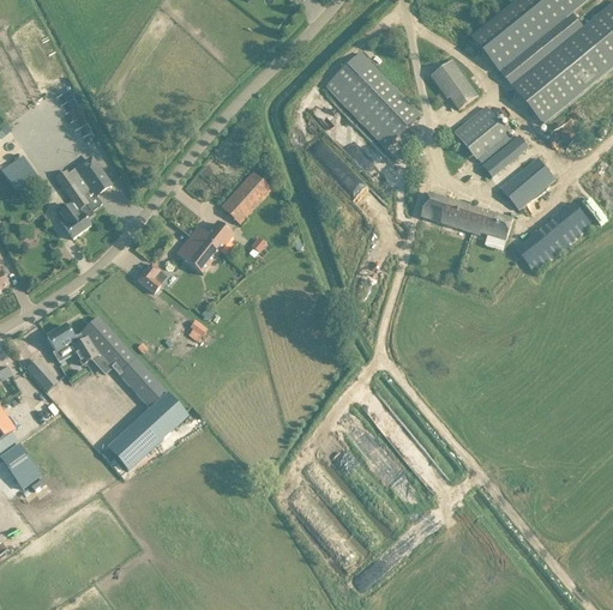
[(517,0),(473,37),(499,70),(541,122),(588,85),(612,64),(612,0),(583,25),(571,11),(584,0),(517,0)]
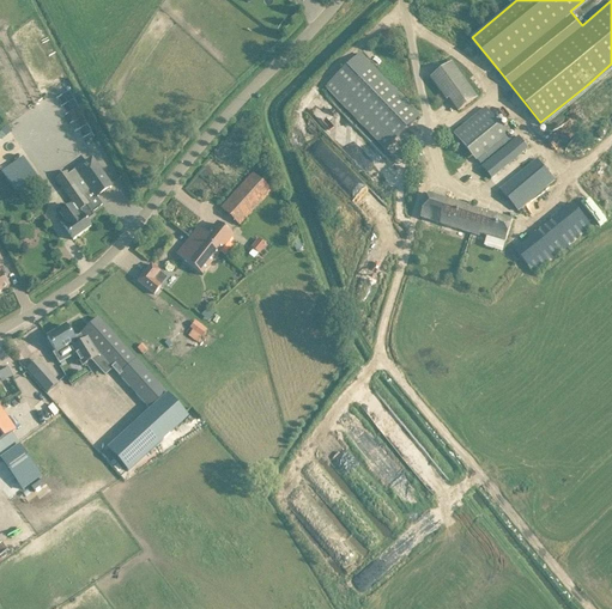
[(418,113),(359,52),(325,85),(385,146),(418,113)]
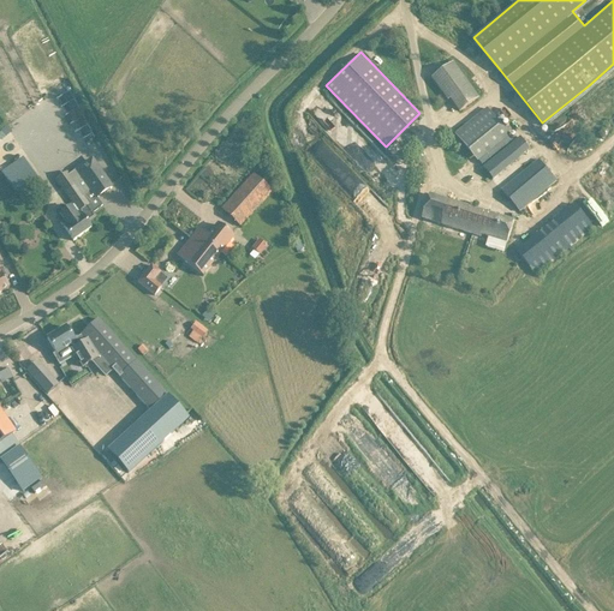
[(469,83),(452,60),(431,75),(448,97),(469,83)]
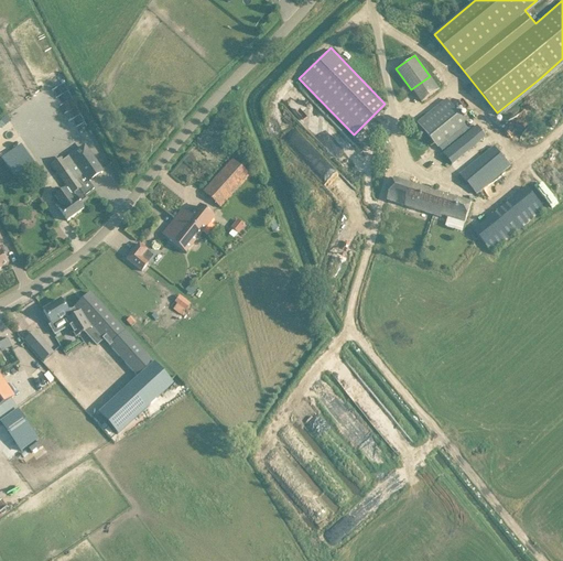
[(441,150),(471,127),(446,97),(418,120),(441,150)]
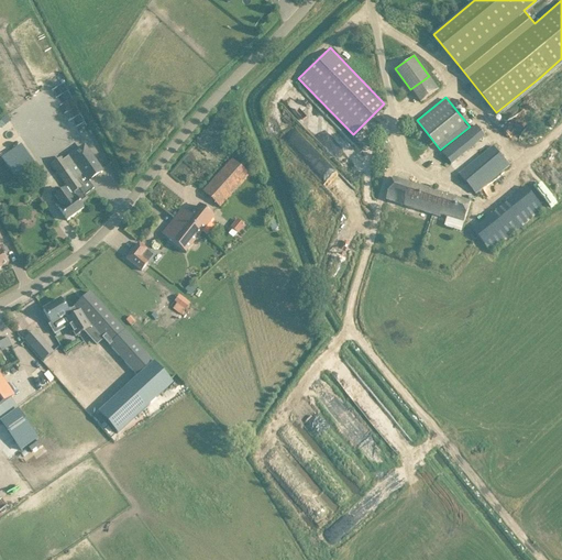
[(537,195),(561,174),(561,132),(515,169),(527,185),(475,226),(492,245),(543,205),(537,195)]
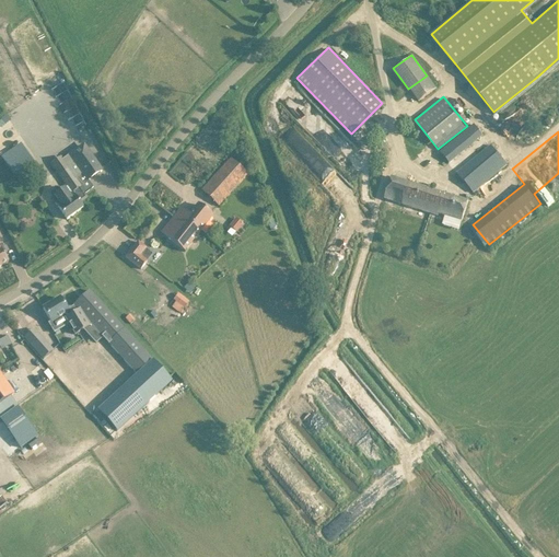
[(81,142),(67,152),(85,180),(88,178),(101,169),(81,142)]
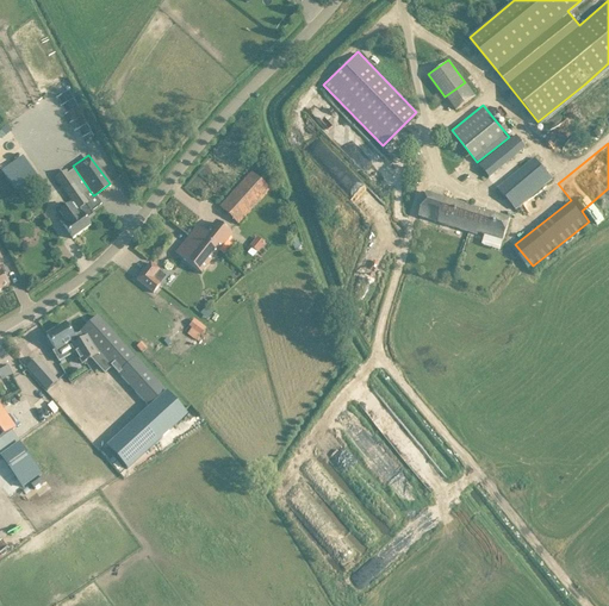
[(497,186),(514,207),(551,176),(534,156),(497,186)]
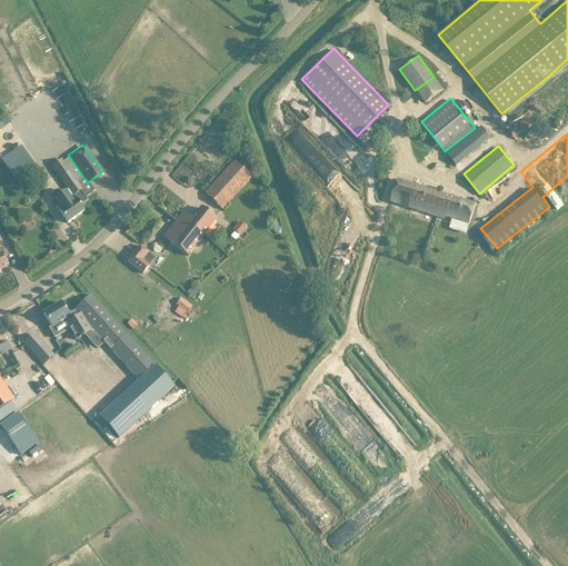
[(60,157),(49,165),(67,188),(65,189),(65,188),(53,197),(57,202),(55,204),(60,211),(67,220),(83,209),(79,204),(86,198),(83,195),(93,188),(89,181),(87,182),(68,155),(62,159),(60,157)]
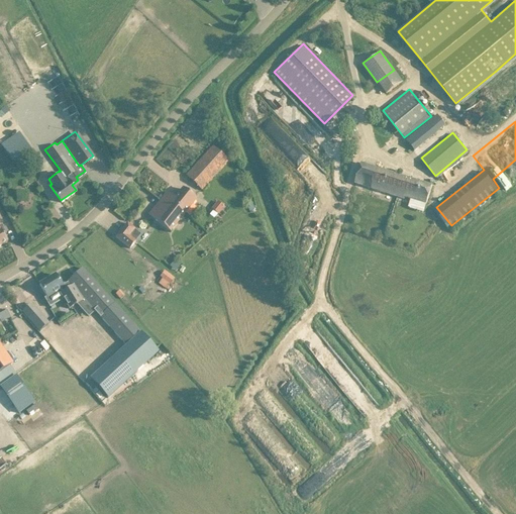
[(413,149),(420,157),(429,149),(422,141),(413,149)]
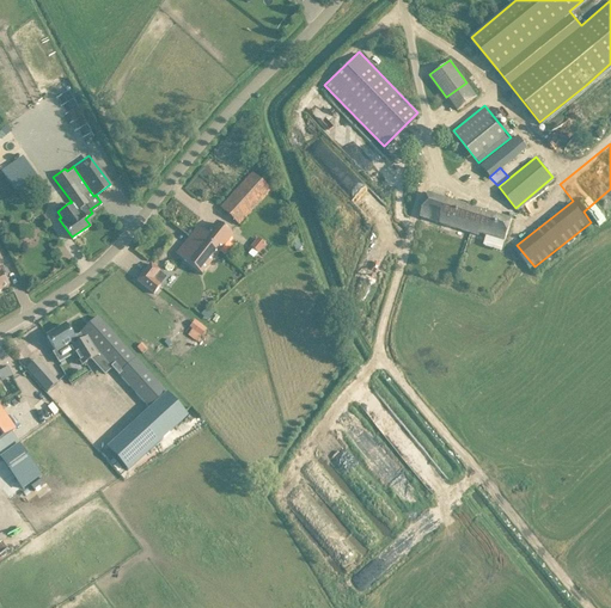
[(219,206),(228,214),(237,222),(269,186),(251,171),(219,206)]
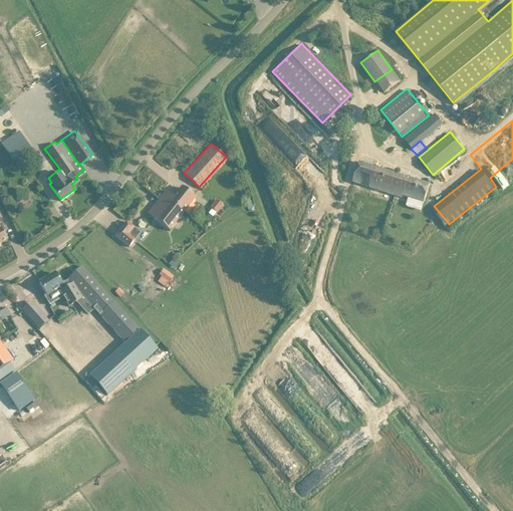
[(23,158),(29,167),(39,160),(33,151),(23,158)]
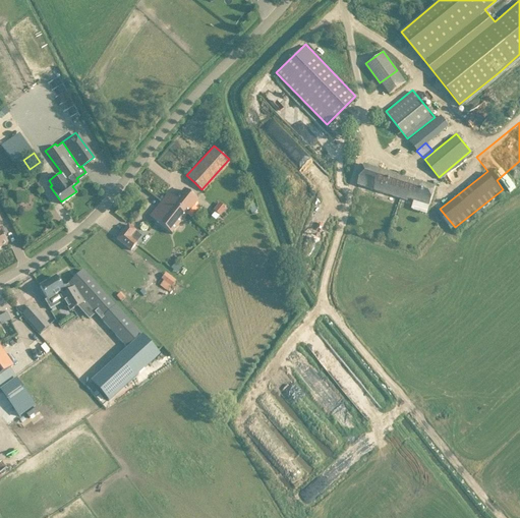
[(304,154),(296,162),(315,183),(325,175),(304,154)]
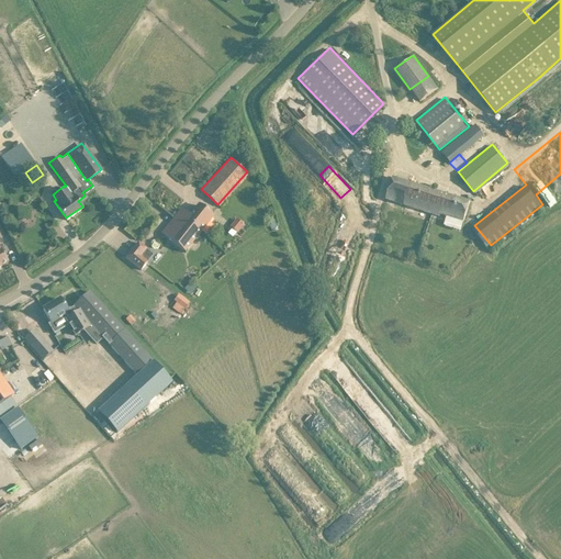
[(439,212),(462,220),(469,200),(415,183),(415,185),(392,177),(384,198),(438,214),(439,212)]
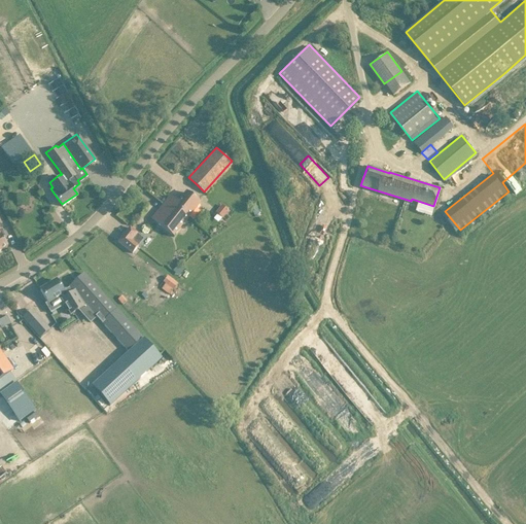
[(169,194),(163,203),(171,210),(175,206),(187,215),(199,202),(185,190),(177,201),(169,194)]
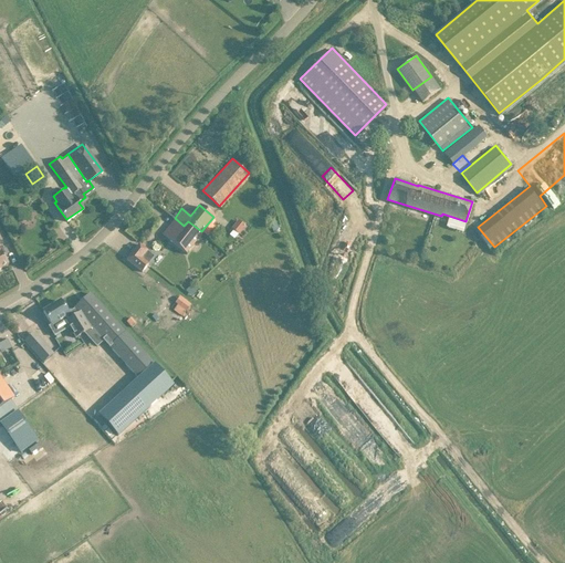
[(184,226),(175,218),(163,233),(185,251),(201,231),(188,221),(184,226)]
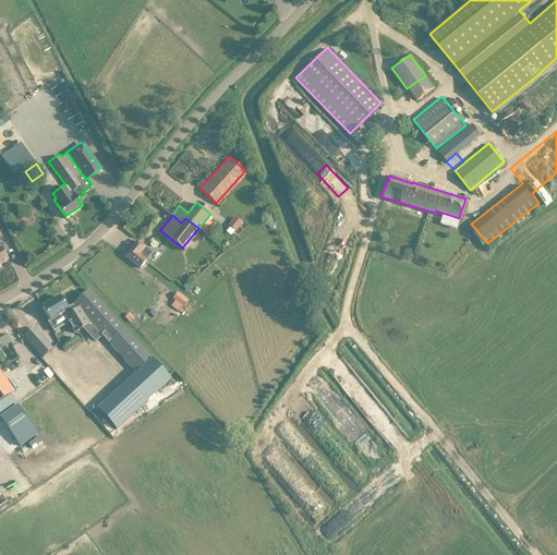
[(241,219),(234,215),(228,222),(234,228),(241,219)]
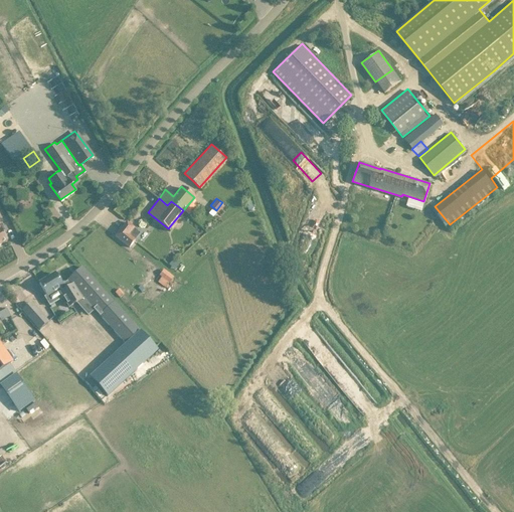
[(126,220),(115,234),(128,245),(134,238),(127,233),(133,226),(126,220)]
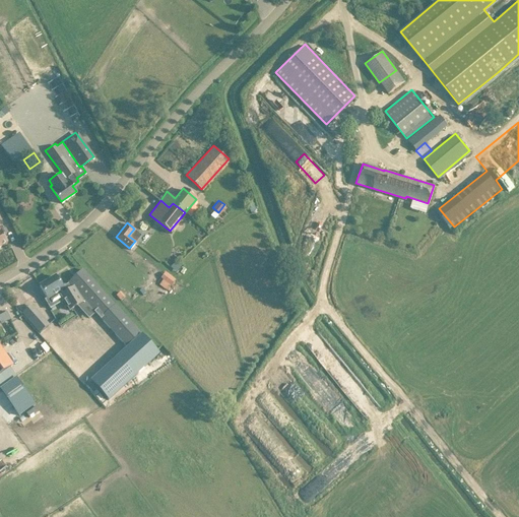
[(173,262),(170,266),(175,270),(181,264),(178,262),(176,264),(173,262)]
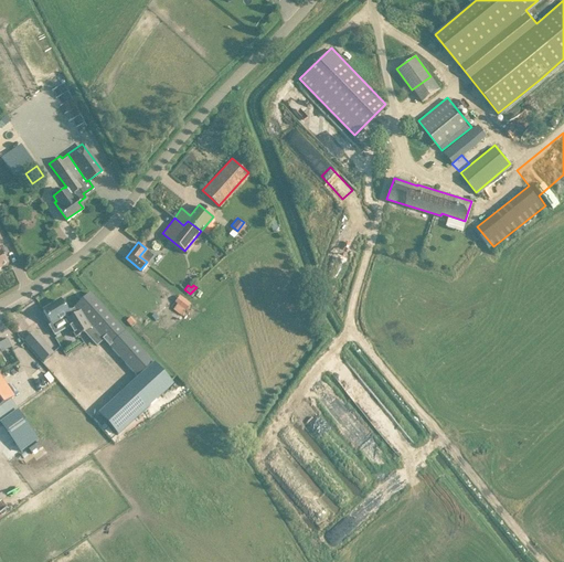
[(89,326),(82,315),(136,374),(151,361),(89,292),(74,305),(74,306),(66,310),(60,298),(42,309),(56,332),(65,327),(63,324),(65,321),(74,337),(89,326)]
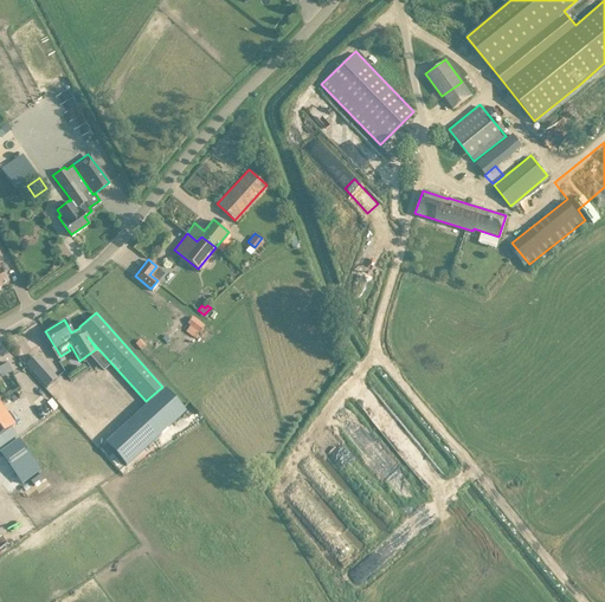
[(185,330),(193,336),(203,324),(192,315),(186,323),(188,324),(185,330)]
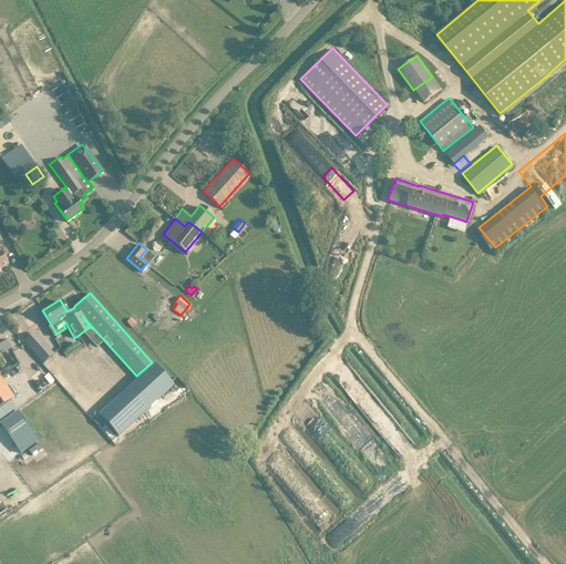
[(22,339),(42,360),(52,351),(32,330),(22,339)]
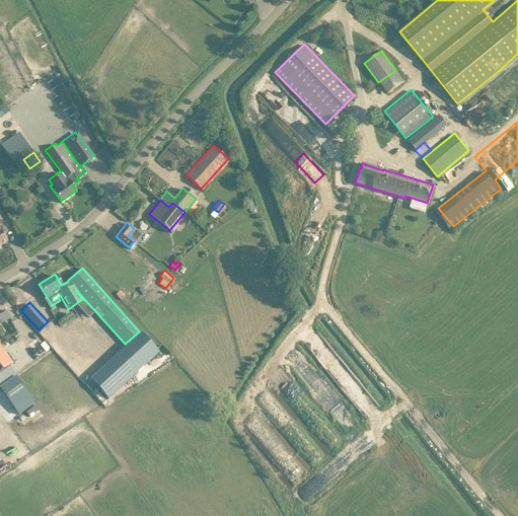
[(363,419),(378,406),(377,400),(317,329),(303,340),(310,348),(310,350),(318,359),(321,368),(321,373),(313,364),(314,383),(303,387),(314,386),(317,384),(318,387),(324,387),(326,393),(334,392),(334,395),(341,403),(341,409),(344,413),(345,423),(346,424),(352,419),(363,419)]
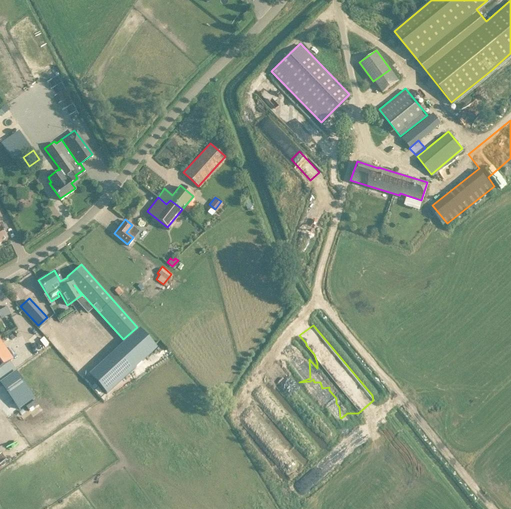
[(138,326),(89,373),(106,392),(118,381),(129,371),(156,345),(138,326)]
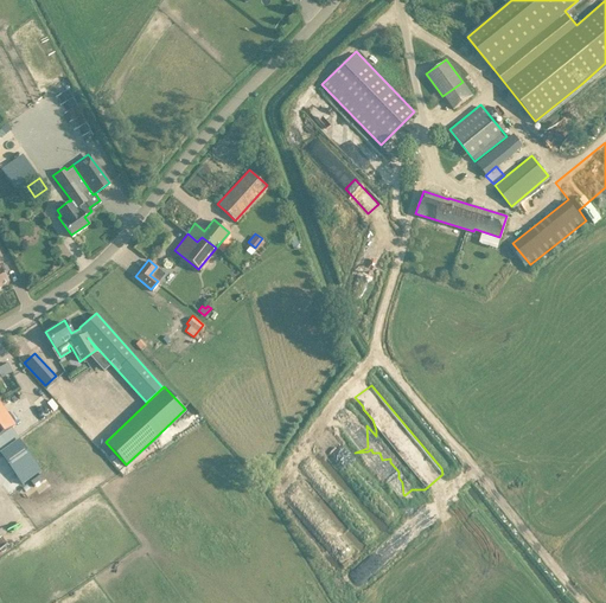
[(0,434),(13,425),(0,405),(0,434)]
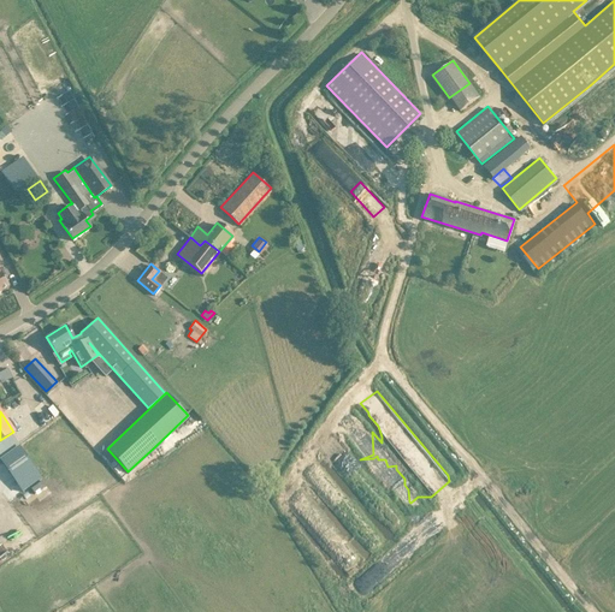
[(337,420),(342,434),(353,429),(350,421),(355,419),(353,414),(337,420)]
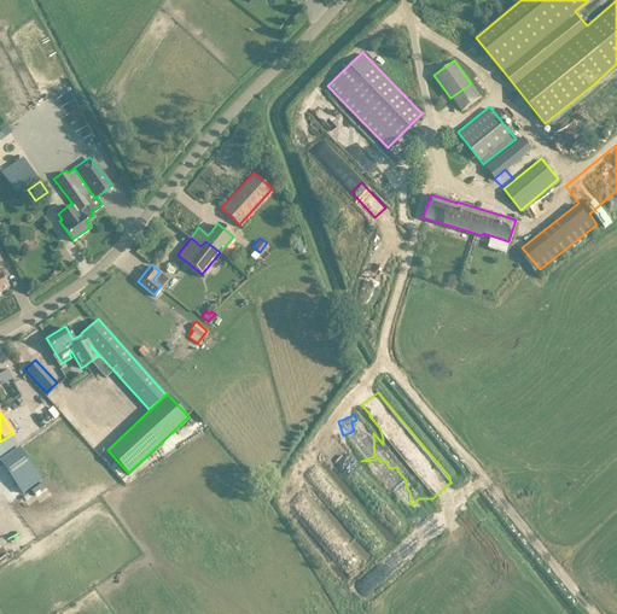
[(47,465),(38,451),(31,455),(22,440),(3,454),(22,481),(47,465)]
